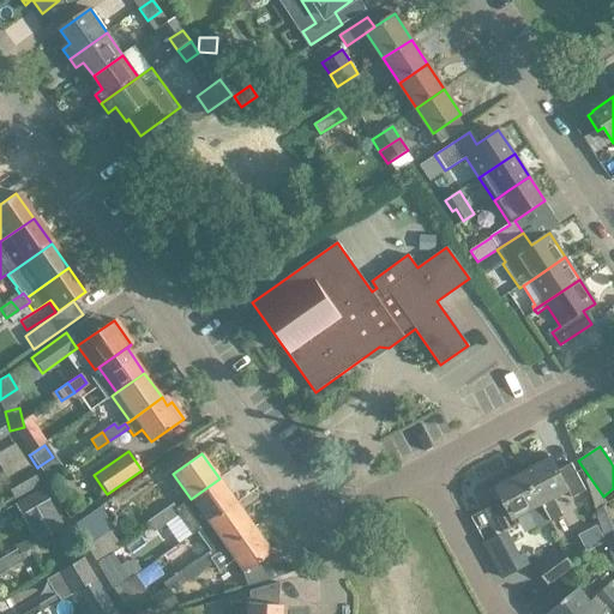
[(552,458),(524,473),(552,523),(563,517),(553,499),(567,492),(571,498),(585,491),(572,464),(558,471),(552,458)]
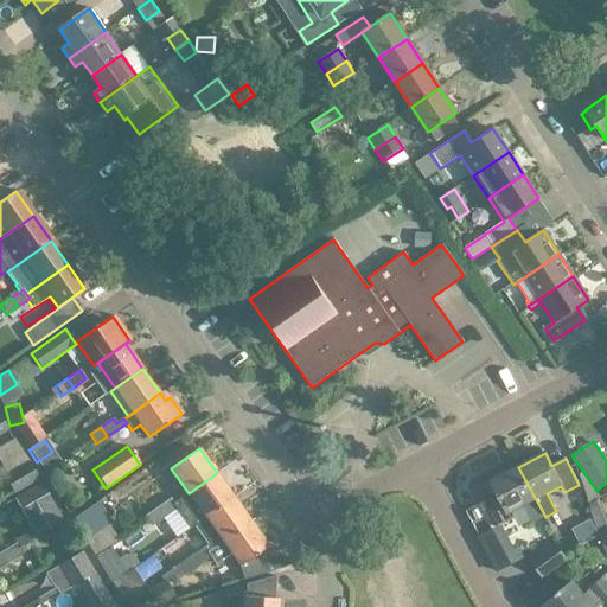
[(13,494),(40,479),(30,461),(2,477),(13,494)]
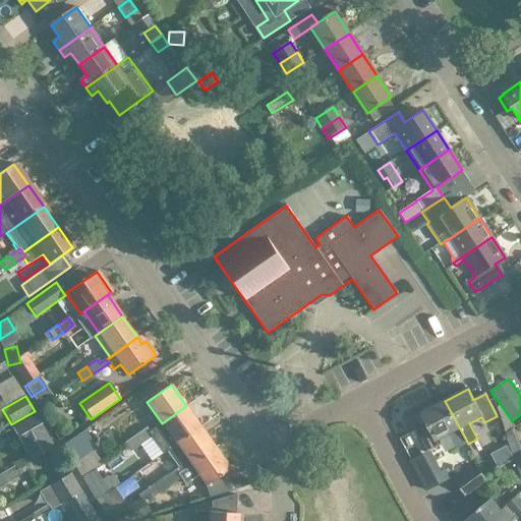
[(420,413),(426,425),(416,430),(428,453),(440,447),(437,442),(449,435),(457,450),(468,444),(445,401),(420,413)]
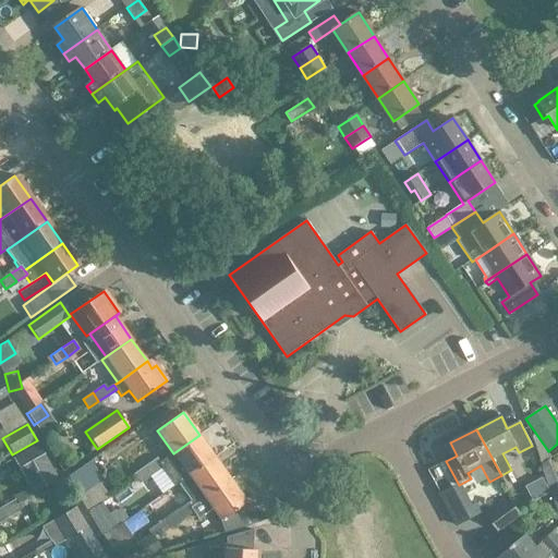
[(199,435),(173,453),(159,464),(161,468),(174,486),(178,484),(215,458),(199,435)]
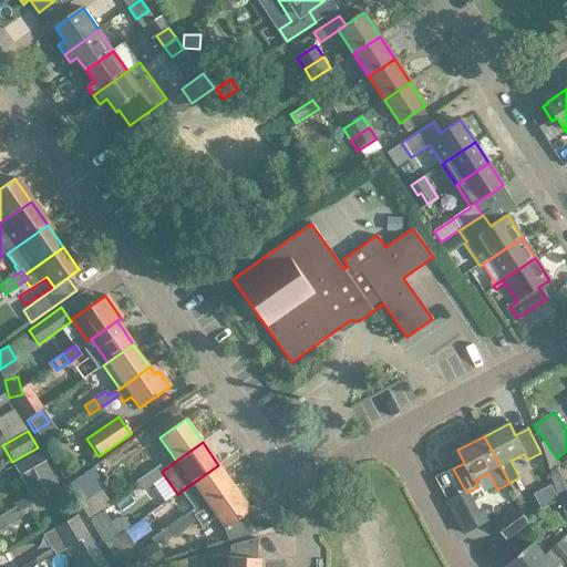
[(12,466),(33,503),(59,487),(38,451),(12,466)]
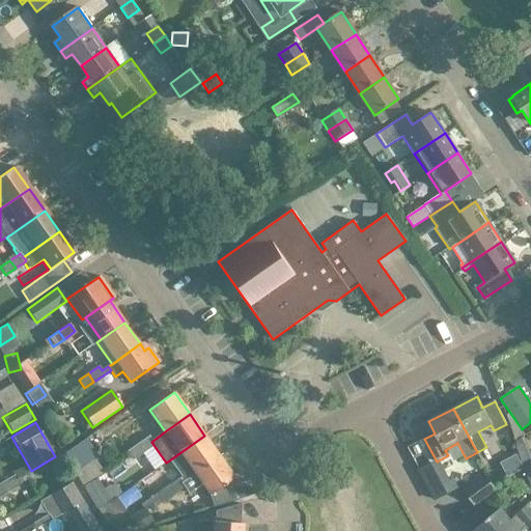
[(180,483),(219,456),(204,436),(169,460),(180,477),(177,479),(180,483)]
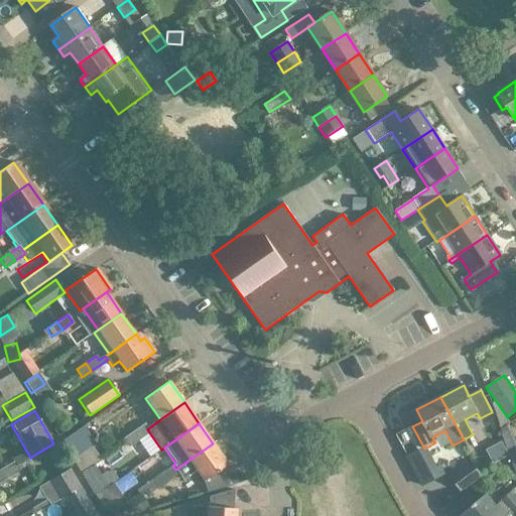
[(144,425),(134,432),(140,439),(149,432),(147,429),(144,425)]
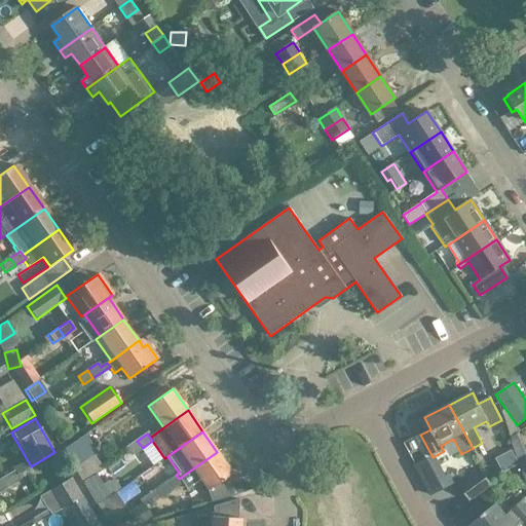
[(525,485),(525,484),(525,455),(519,434),(510,436),(520,468),(525,485)]
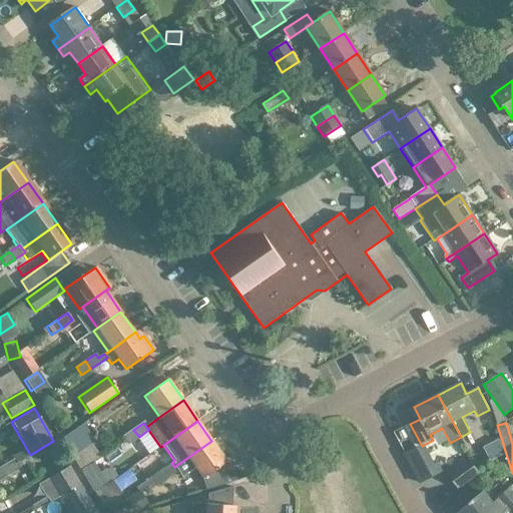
[(72,458),(81,472),(93,463),(93,462),(87,466),(85,464),(83,465),(76,453),(94,442),(83,424),(61,438),(73,457),(72,458)]
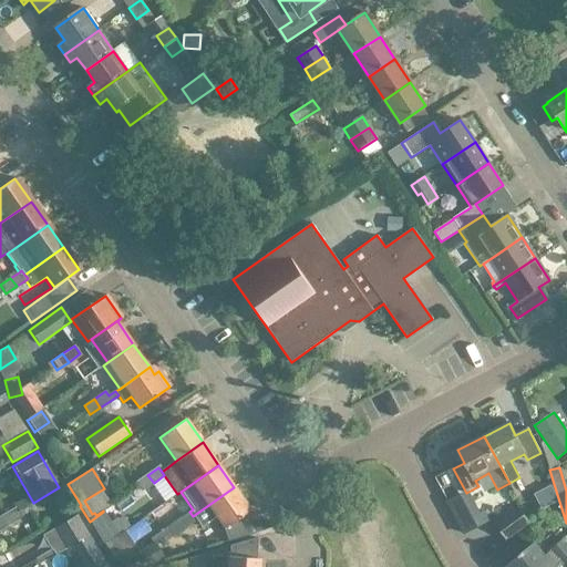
[(143,491),(154,483),(147,475),(137,482),(143,491)]
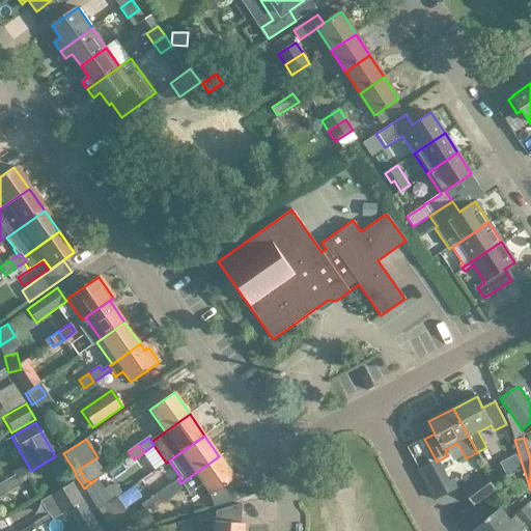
[(507,477),(523,469),(515,455),(501,464),(507,477)]
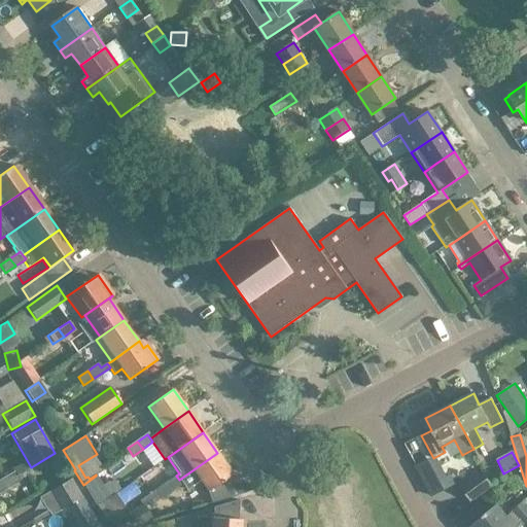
[(233,475),(217,453),(179,480),(181,484),(185,489),(199,480),(208,492),(233,475)]
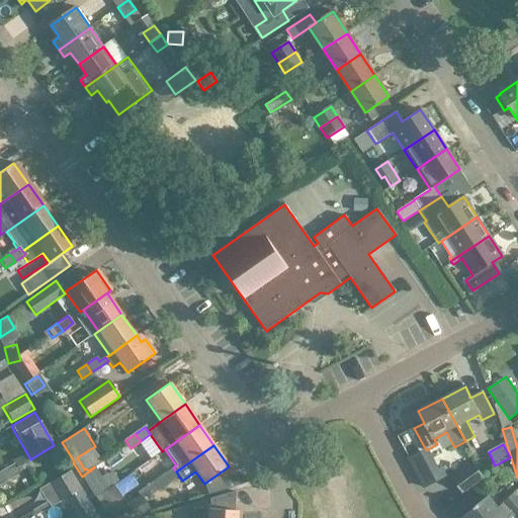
[(426,455),(411,464),(427,493),(446,482),(441,473),(437,476),(426,455)]
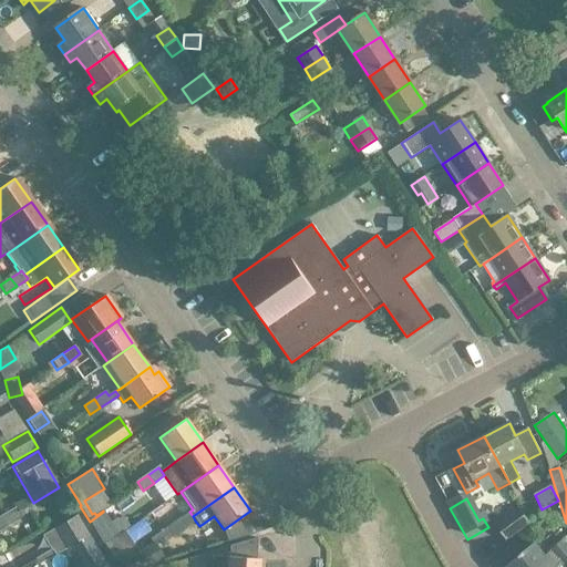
[(161,511),(166,522),(188,511),(183,500),(161,511)]
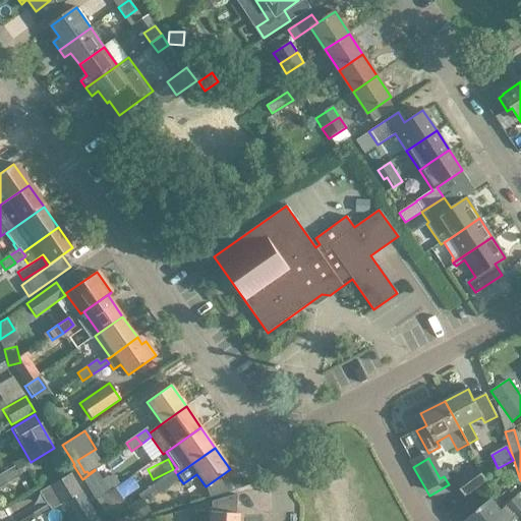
[(13,466),(0,474),(5,483),(9,480),(9,481),(18,475),(13,466)]
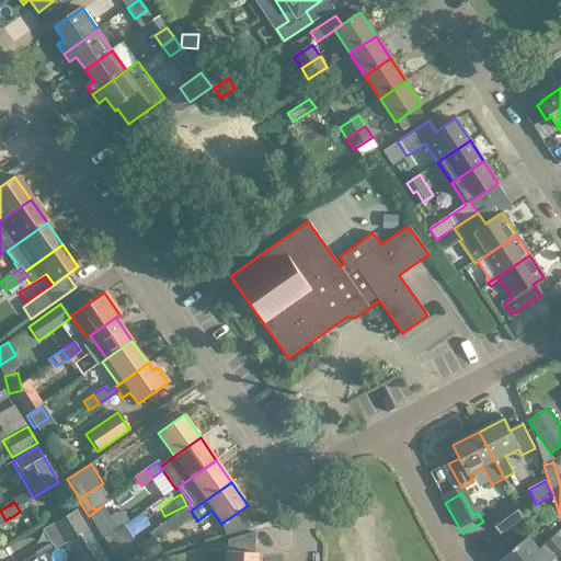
[(501,536),(525,518),(513,502),(490,519),(501,536)]
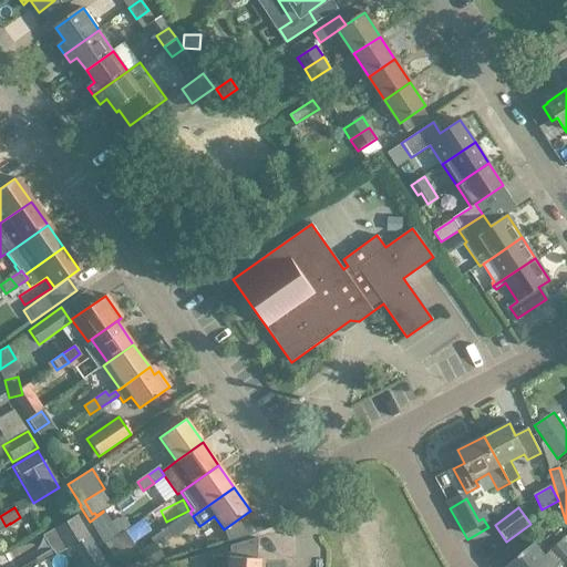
[(32,518),(39,533),(59,524),(51,508),(32,518)]
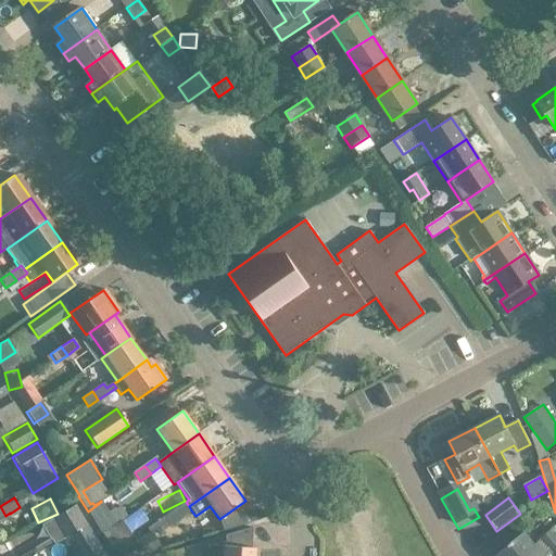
[(115,525),(101,502),(88,512),(102,534),(115,525)]
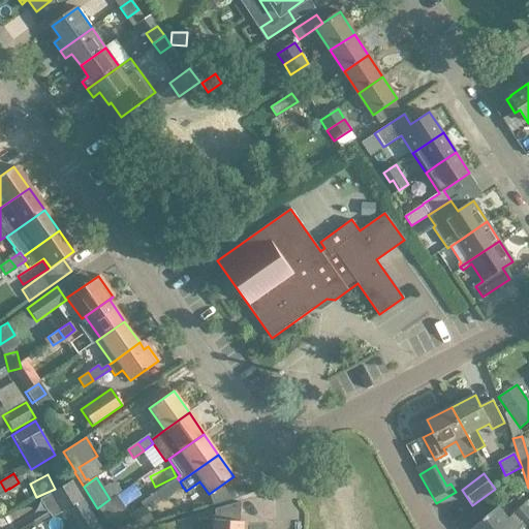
[(182,486),(180,481),(177,477),(166,485),(173,493),(182,486)]
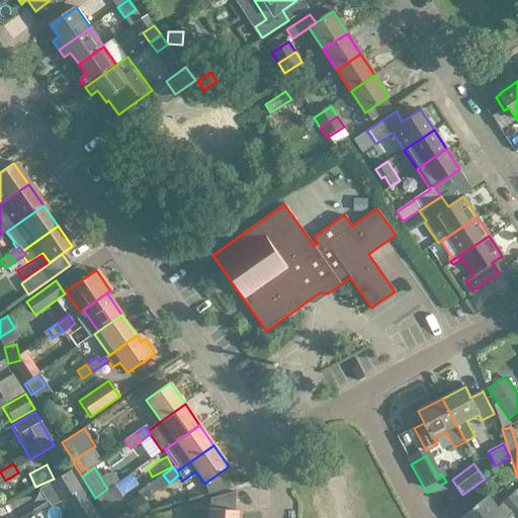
[(80,489),(70,470),(55,479),(66,498),(80,489)]
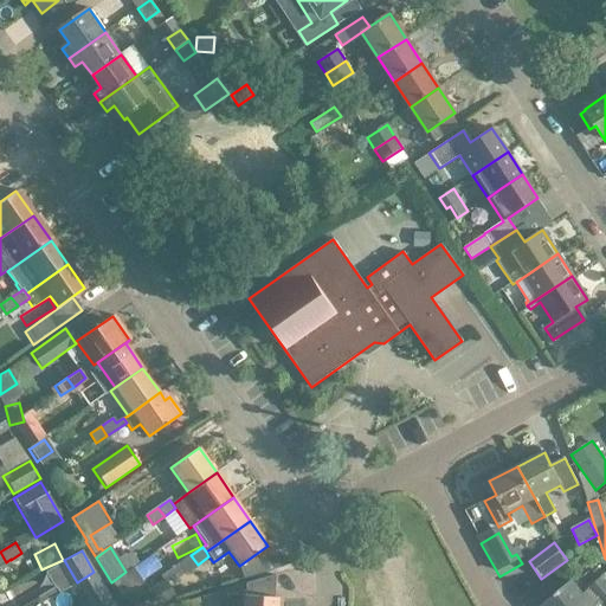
[(186,572),(198,565),(191,555),(180,562),(186,572)]
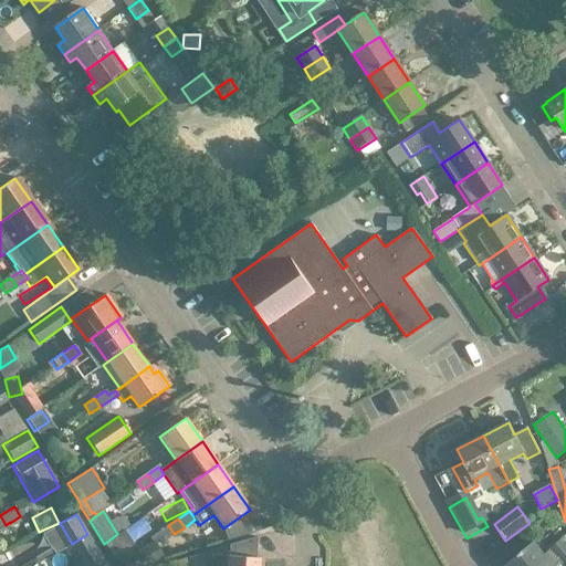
[(117,534),(104,544),(114,558),(134,546),(124,531),(117,534)]
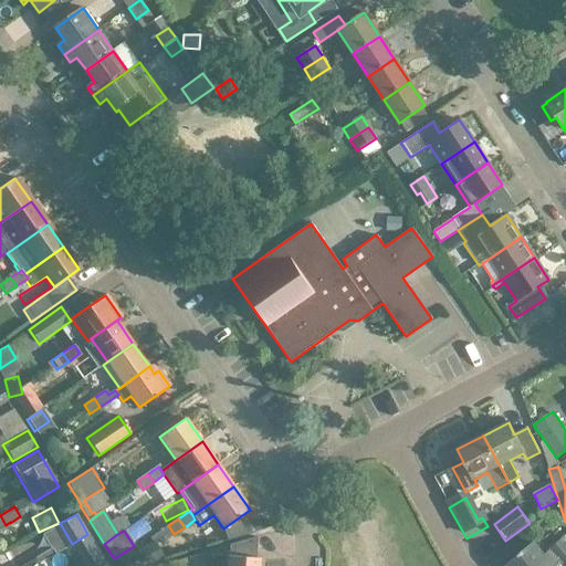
[(506,565),(546,565),(565,551),(565,535),(544,554),(534,541),(505,564),(506,565)]
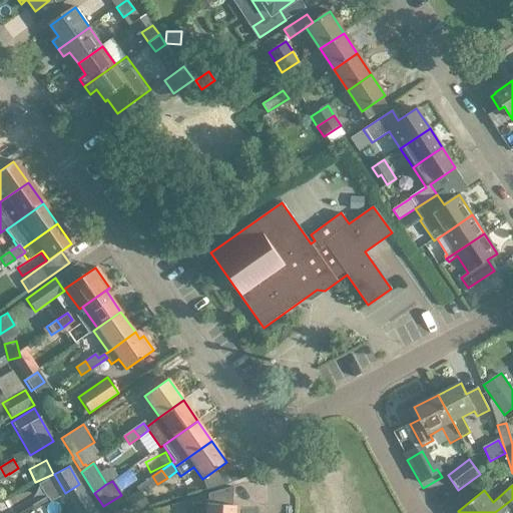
[(231,506),(232,487),(232,486),(207,493),(207,494),(207,504),(231,506)]
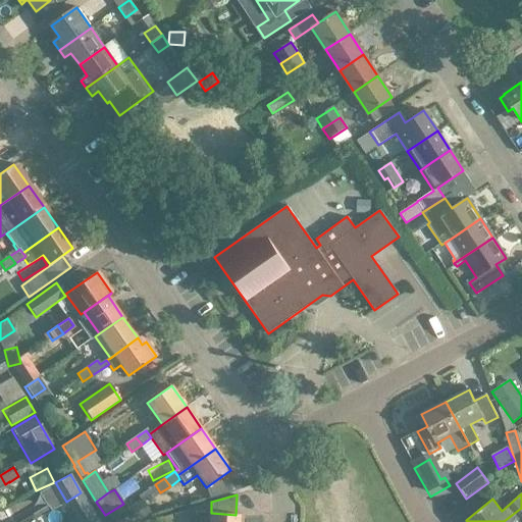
[(109,521),(128,521),(150,514),(142,500),(109,521)]
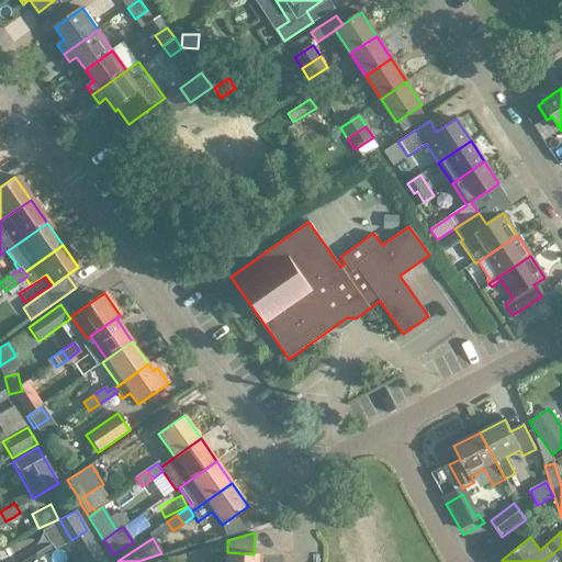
[(561,561),(561,547),(542,561),(561,561)]
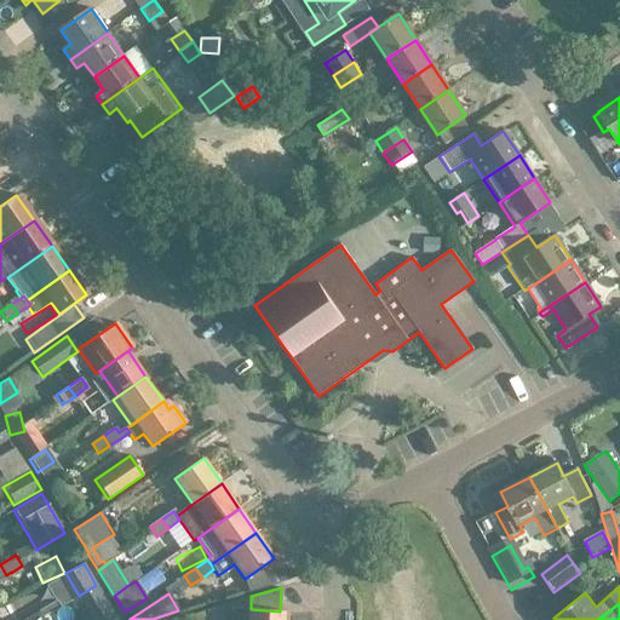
[(230,619),(281,619),(282,612),(280,612),(251,609),(231,608),(230,619)]
